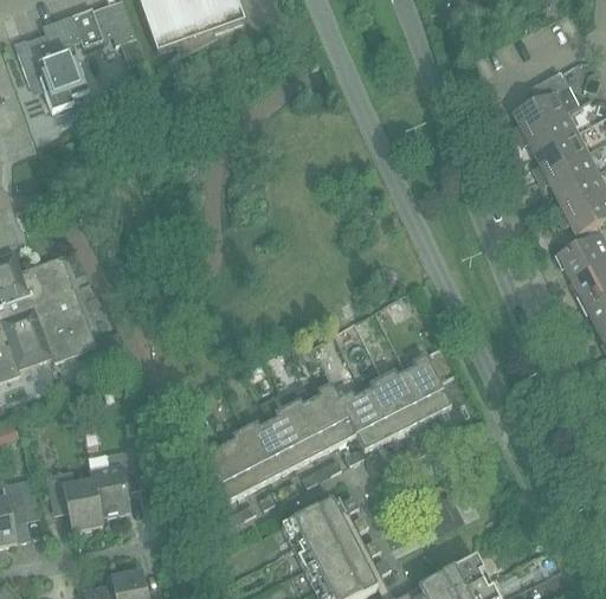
[(46,24),(50,32),(26,40),(27,46),(17,50),(28,83),(40,79),(51,110),(73,102),(72,98),(89,92),(78,65),(81,64),(72,43),(81,40),(83,46),(111,34),(115,44),(120,43),(129,66),(144,59),(136,37),(122,0),(118,0),(92,10),(91,7),(46,24)]
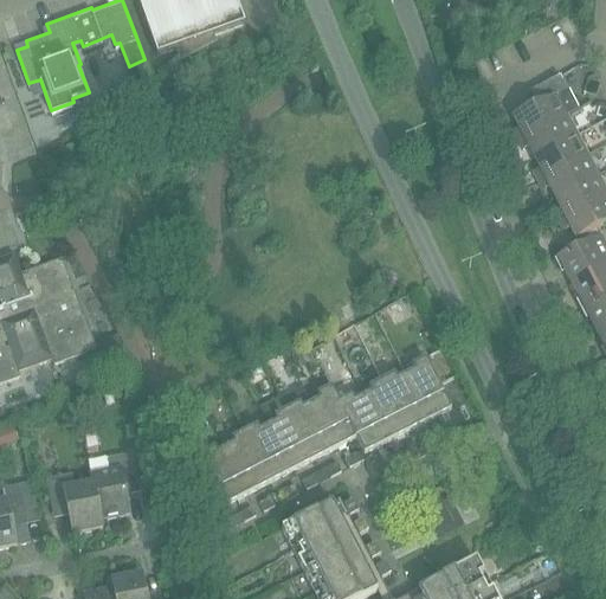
[(139,0),(158,51),(243,20),(236,0),(139,0)]
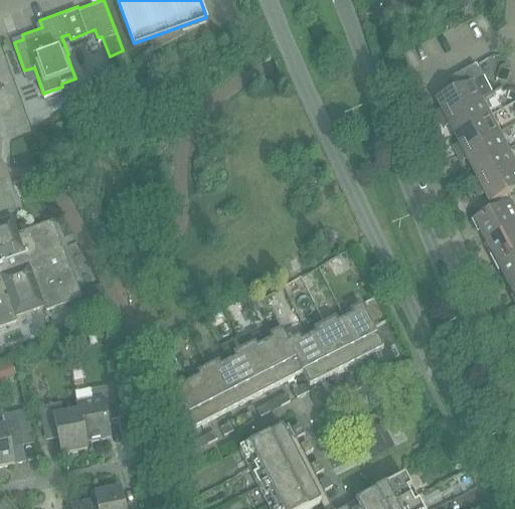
[(435,108),(439,116),(482,94),(472,75),(481,71),(476,60),(451,73),(456,85),(436,95),(441,105),(435,108)]
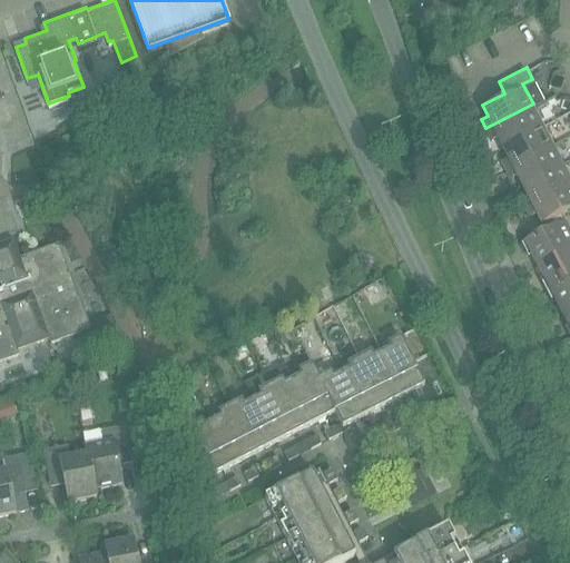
[(549,82),(560,86),(564,73),(552,70),(549,82)]
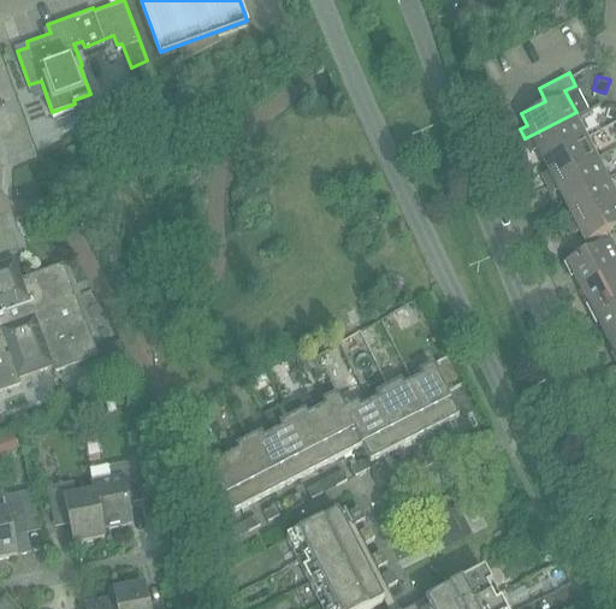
[(605,112),(615,116),(615,101),(609,100),(605,112)]
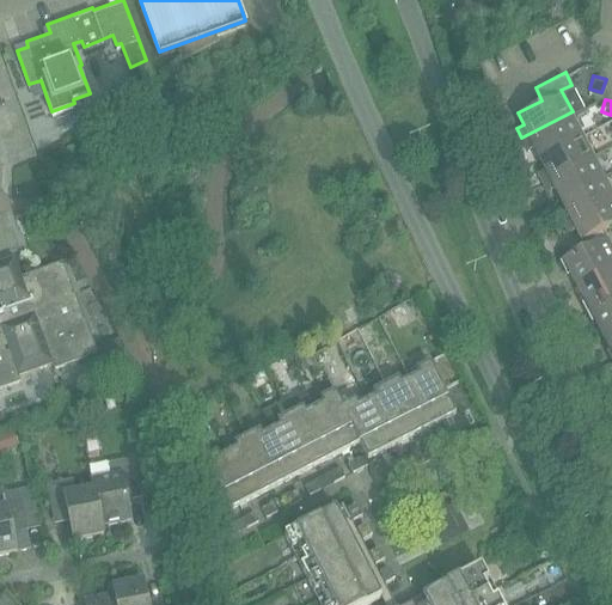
[(533,144),(539,154),(583,132),(573,111),(521,138),(527,147),(533,144)]
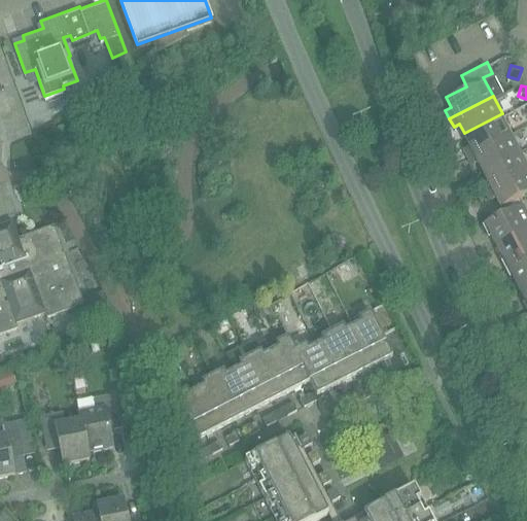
[(463,145),(467,153),(511,131),(502,113),(464,133),(469,142),(463,145)]
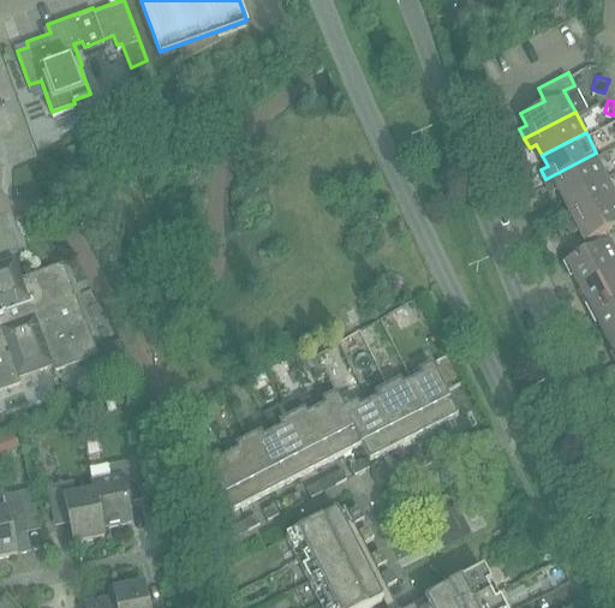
[(557,185),(563,196),(607,173),(596,153),(545,179),(550,189),(557,185)]
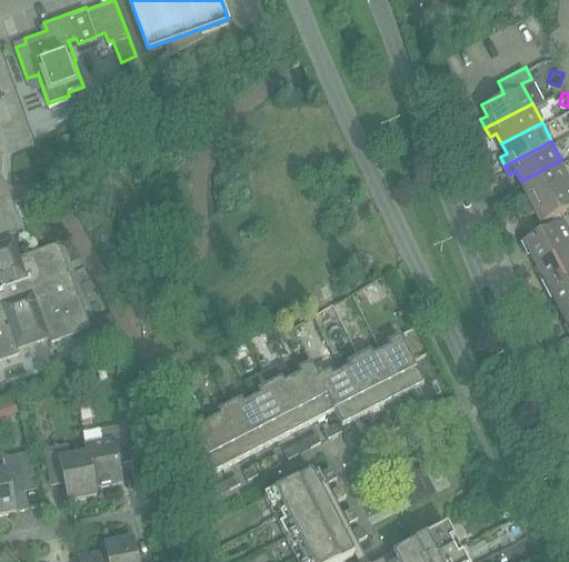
[(520,194),(525,203),(568,180),(568,174),(561,160),(521,181),(527,191),(520,194)]
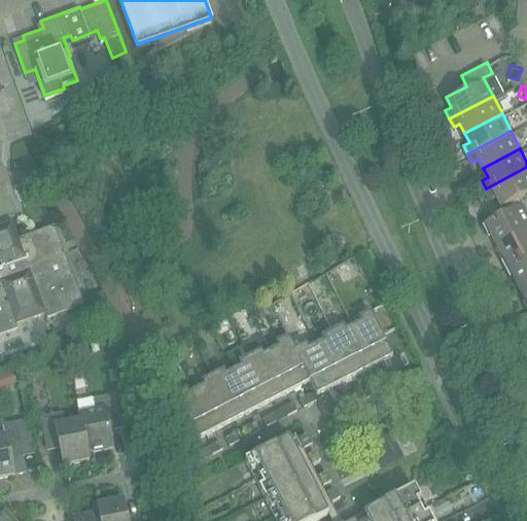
[(526,167),(486,188),(490,197),(496,194),(501,204),(526,190),(526,167)]
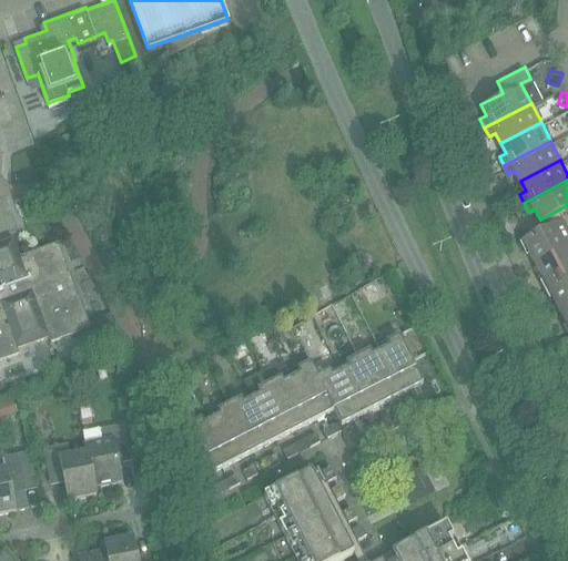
[(529,246),(537,261),(567,244),(567,224),(564,215),(519,238),(524,248),(529,246)]
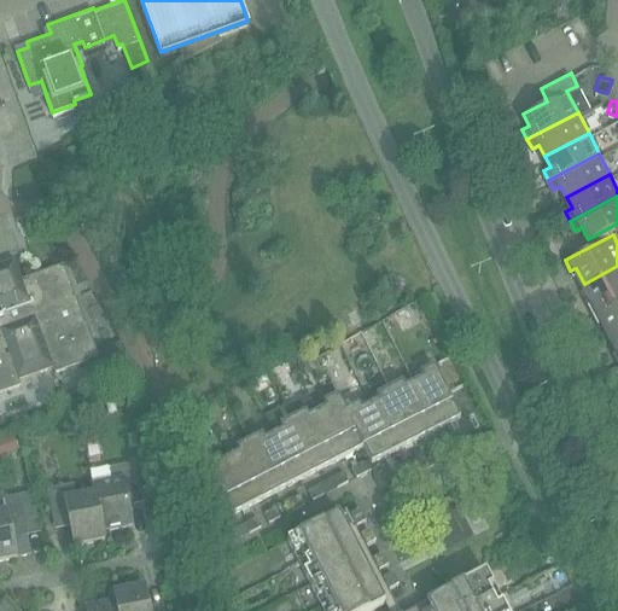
[(0,388),(21,380),(19,376),(53,362),(56,367),(98,351),(86,315),(85,316),(63,260),(22,274),(13,255),(0,259),(0,388)]
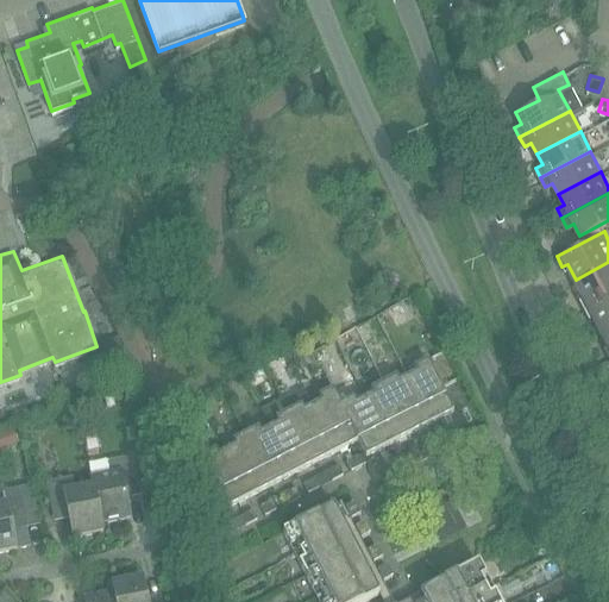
[(578,298),(583,307),(608,294),(608,262),(576,280),(583,295),(578,298)]
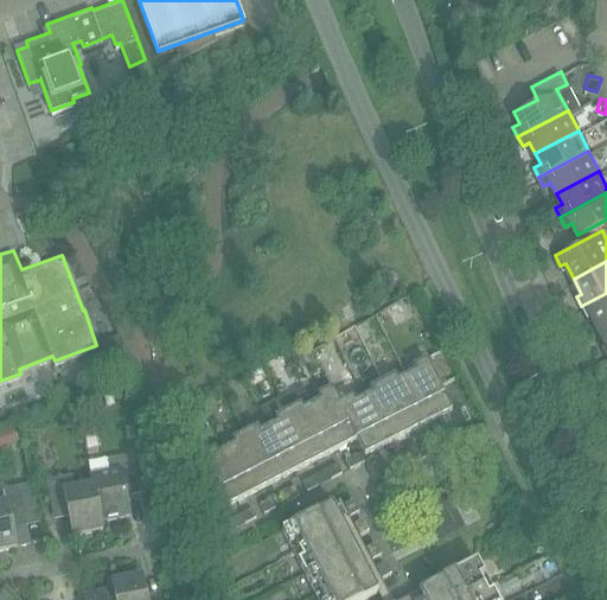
[(592,313),(600,329),(606,325),(606,293),(581,306),(586,317),(592,313)]
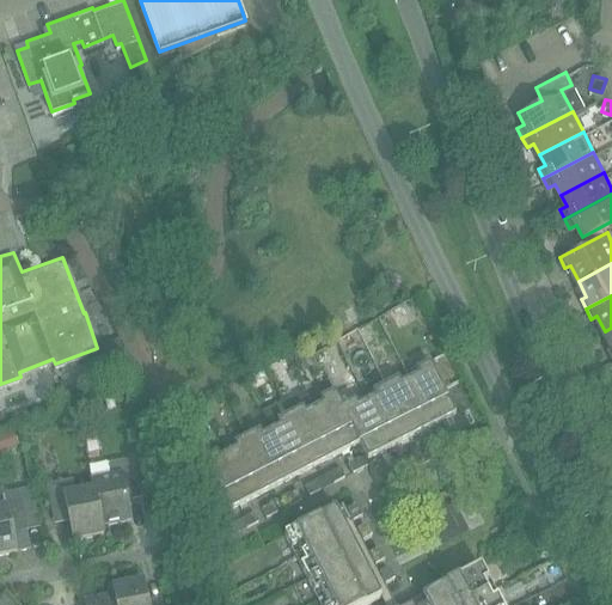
[(101,347),(109,371),(132,362),(123,338),(101,347)]
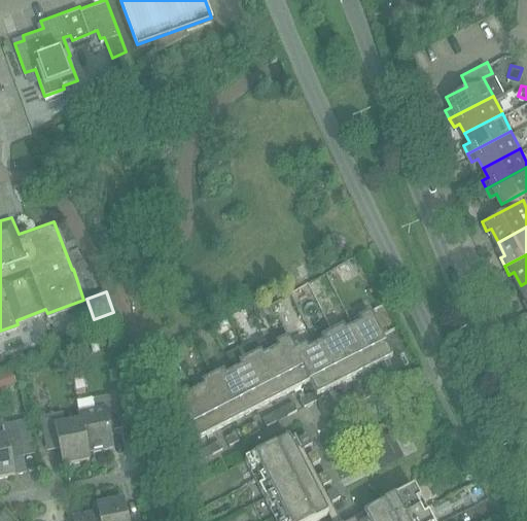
[(359,318),(353,321),(375,360),(392,351),(370,308),(357,314),(359,318)]
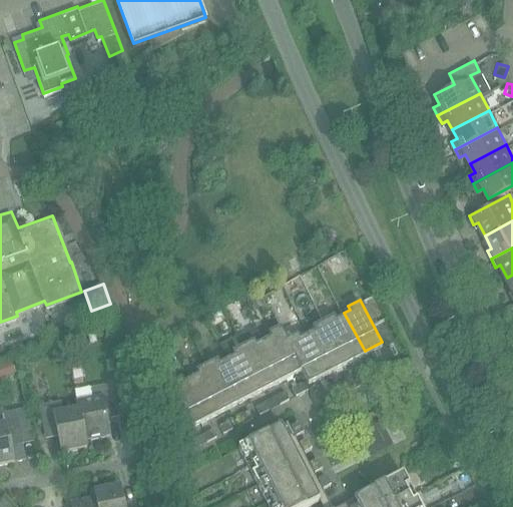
[(325,318),(327,322),(347,360),(365,351),(344,313),(336,317),(333,313),(325,318)]
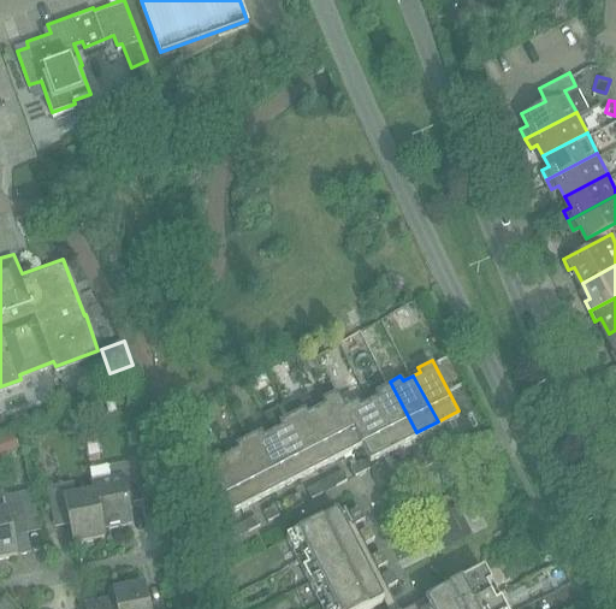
[(378,394),(371,397),(395,443),(416,432),(392,386),(390,382),(375,389),(378,394)]
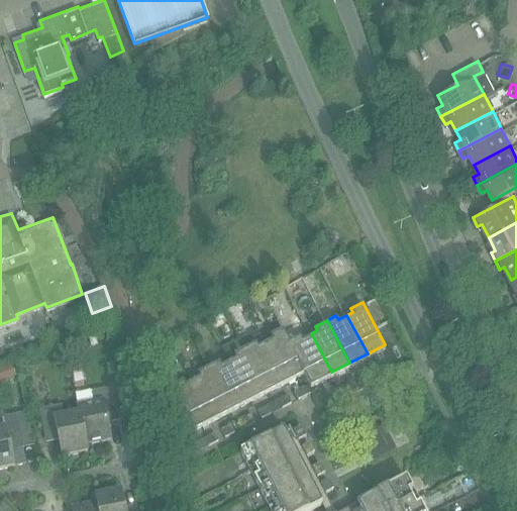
[(274,336),(266,340),(286,379),(303,370),(291,343),(289,339),(282,326),(272,332),(274,336)]
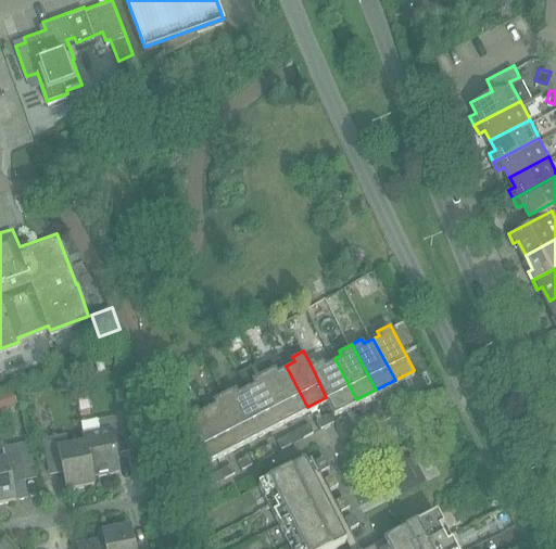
[(311,365),(313,369),(326,397),(333,411),(356,399),(335,358),(325,364),(321,359),(311,365)]
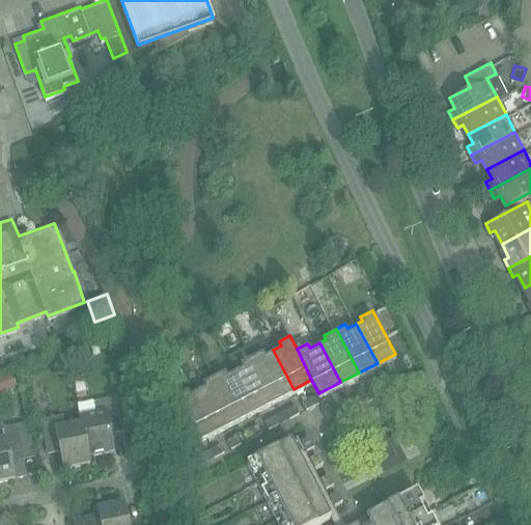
[(252,355),(254,359),(275,398),(294,389),(273,350),(266,354),(262,349),(252,355)]
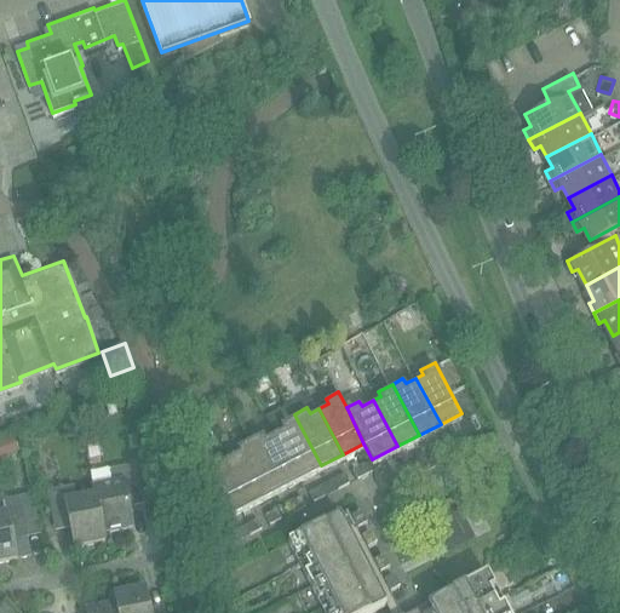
[(285,425),(275,430),(299,477),(321,465),(297,419),(294,414),(282,420),(285,425)]
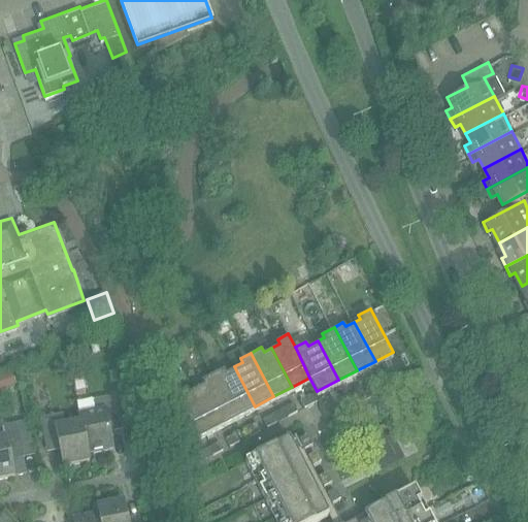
[(212,372),(216,377),(236,416),(255,406),(234,366),(225,371),(223,367),(212,372)]
